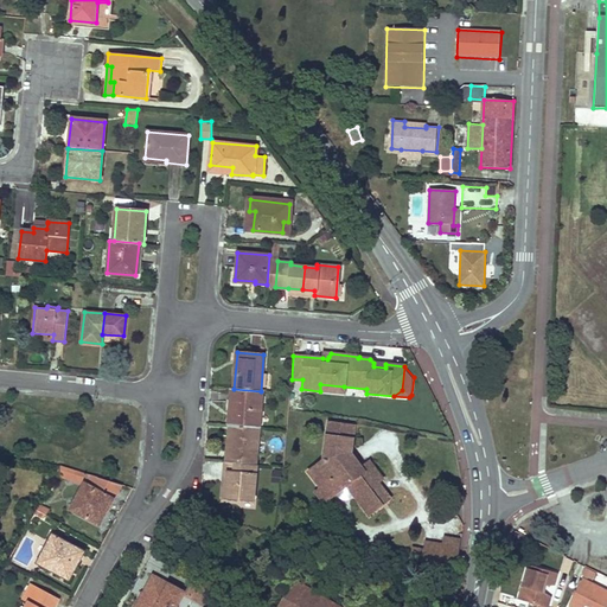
[(344,387),(320,384),(320,391),(319,394),(344,396),(344,387)]
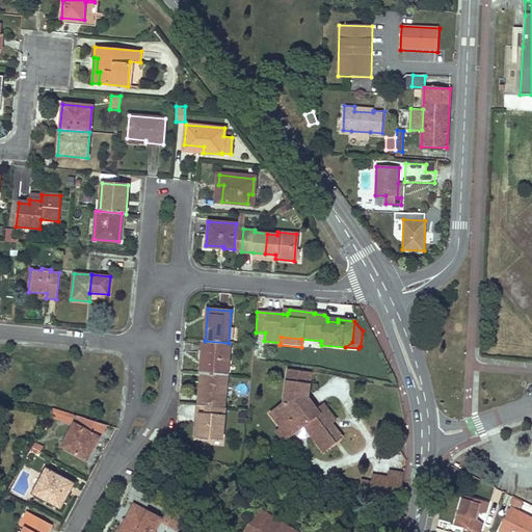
[(203,341),(200,373),(203,373),(222,375),(223,362),(229,362),(231,343),(229,343),(205,341),(203,341)]
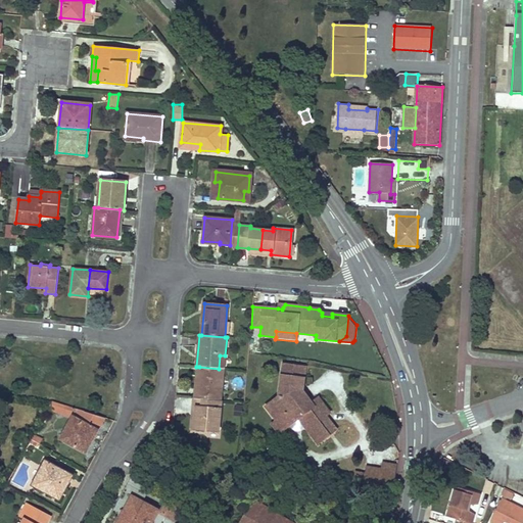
[(279,396),(266,407),(277,421),(284,430),(300,416),(305,422),(302,424),(316,441),(326,433),(329,436),(336,430),(329,421),(327,422),(324,418),(329,414),(318,398),(312,403),(302,391),(304,368),(283,365),(279,396)]
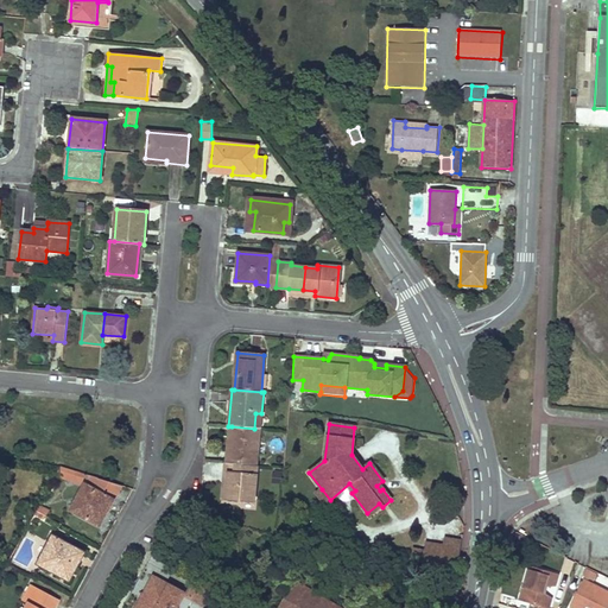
[(232,426),(228,463),(255,466),(259,429),(254,429),(232,426)]
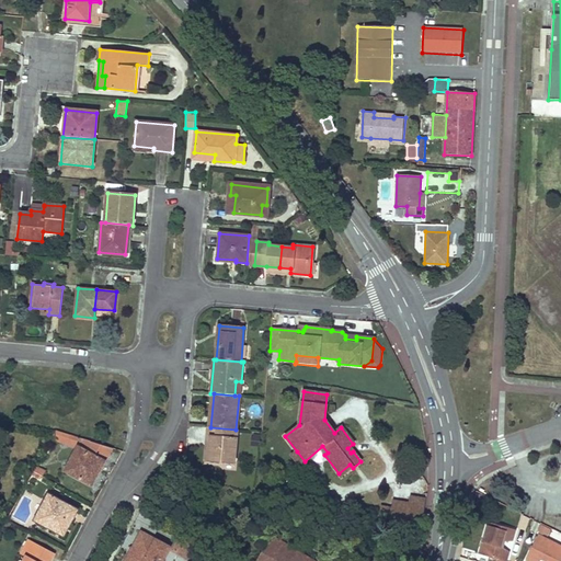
[(207,427),(206,436),(210,437),(208,460),(233,462),(237,430),(236,430),(210,427),(207,427)]
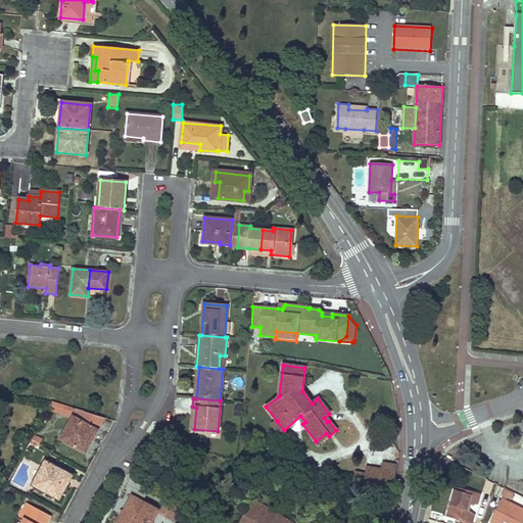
[(70,421),(60,438),(83,450),(90,437),(93,438),(104,418),(52,400),(48,408),(70,421)]
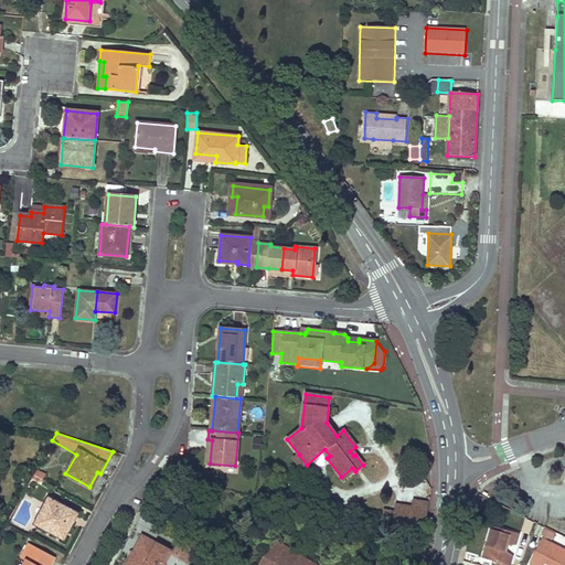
[(295,459),(302,468),(307,465),(299,455),(295,459)]
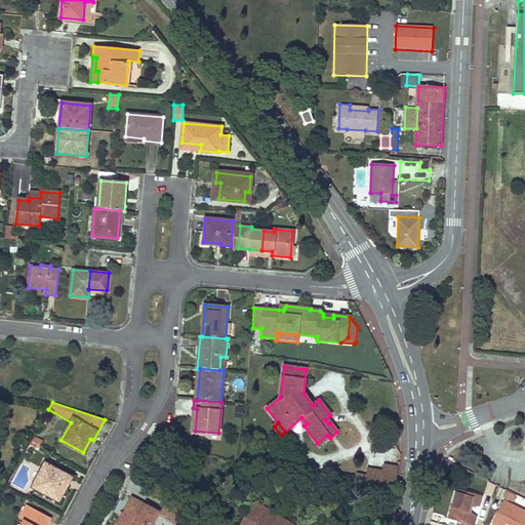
[(317,443),(319,446),(330,438),(327,435),(317,443)]
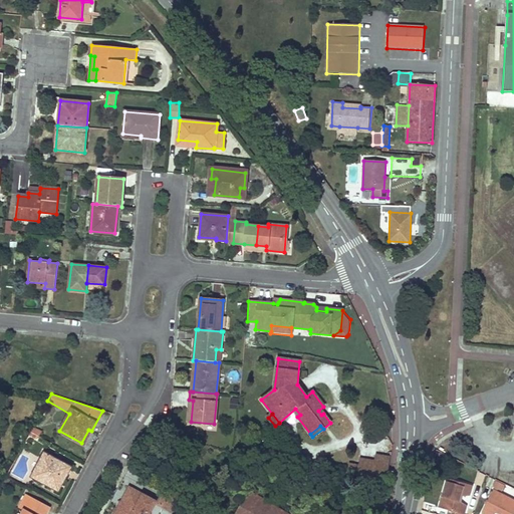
[(32,428),(30,432),(38,437),(40,433),(32,428)]
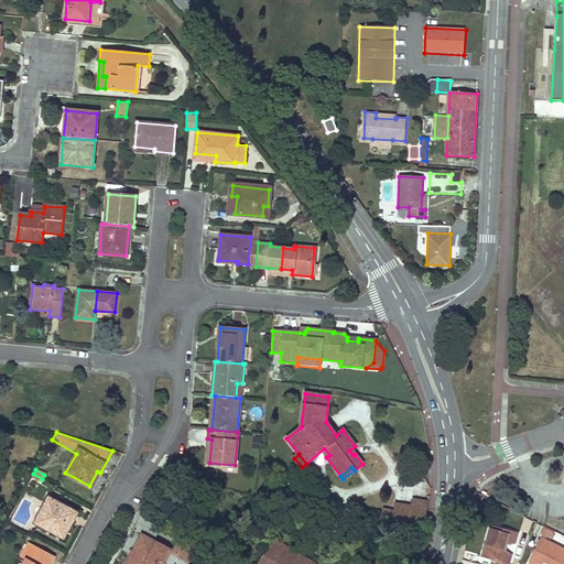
[(97,472),(89,486),(91,488),(100,473),(97,472)]
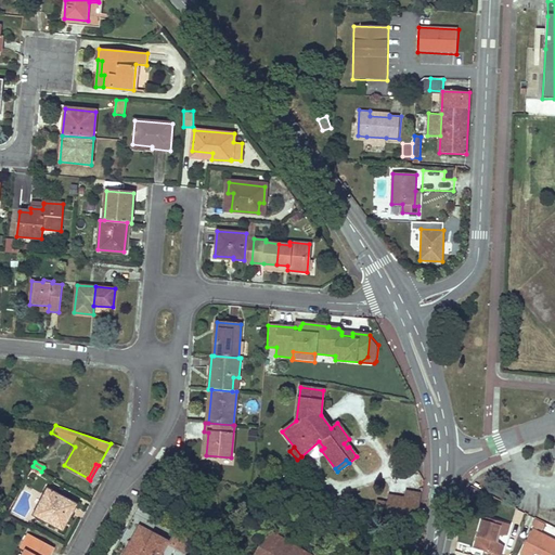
[(49,489),(34,515),(63,530),(69,519),(65,517),(74,502),(49,489)]
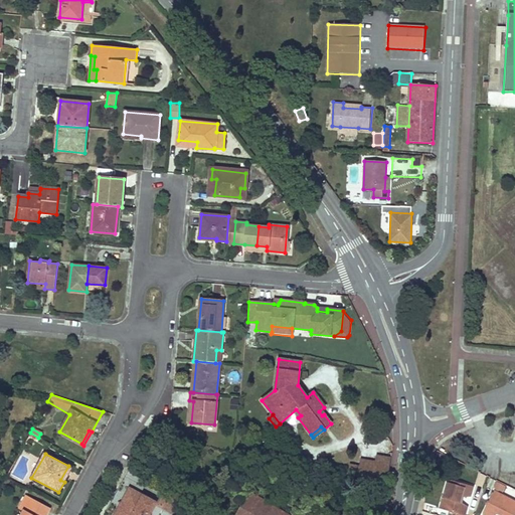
[(352,470),(351,475),(387,481),(390,459),(377,458),(376,463),(361,461),(360,467),(354,466),(353,471),(352,470)]
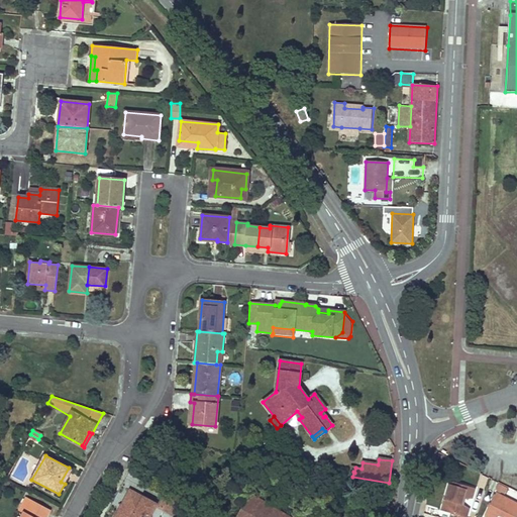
[(61,482),(65,484),(72,470),(69,468),(61,482)]
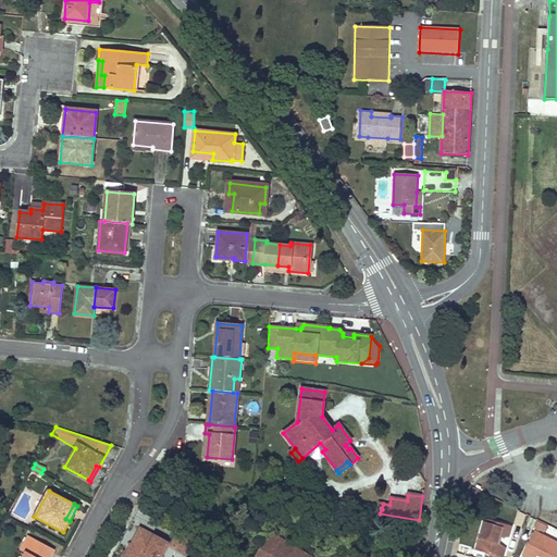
[(500,556),(497,556),(500,545),(497,542),(498,537),(508,537),(512,524),(485,518),(475,551),(487,554),(485,556),(500,556)]
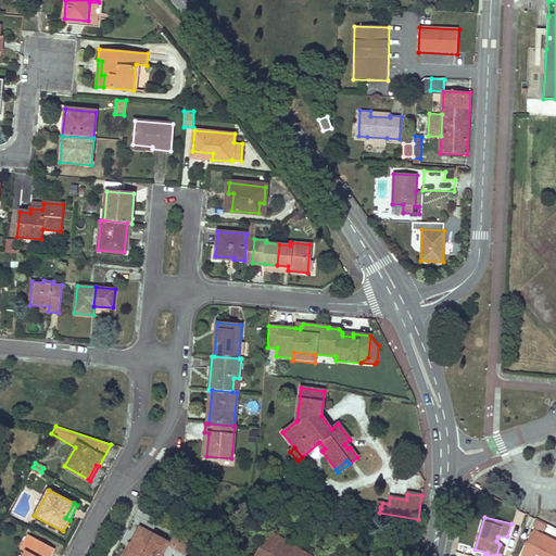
[(544,530),(546,521),(535,519),(533,527),(544,530)]
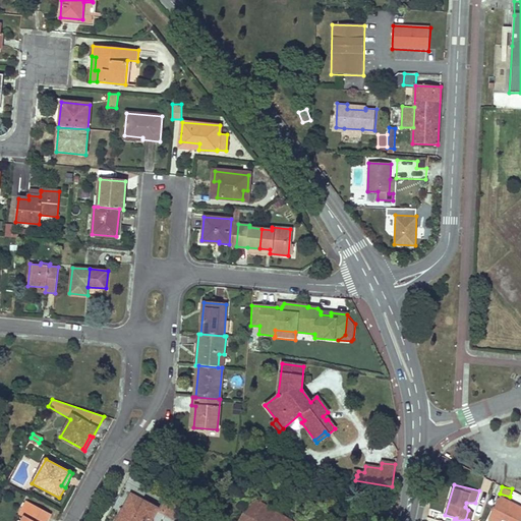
[(116,520),(131,495),(128,493),(112,520),(116,520)]
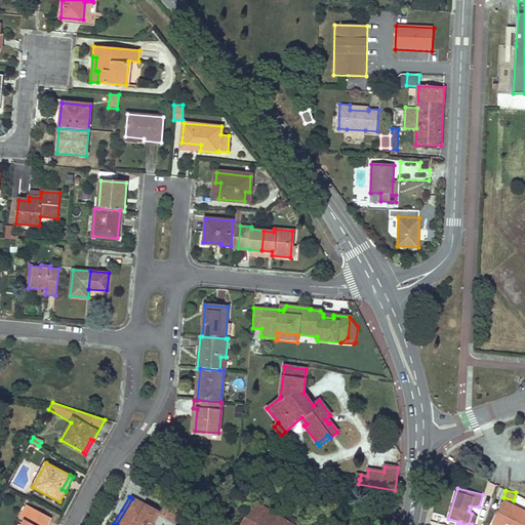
[(132,498),(117,524),(152,524),(159,513),(132,498)]
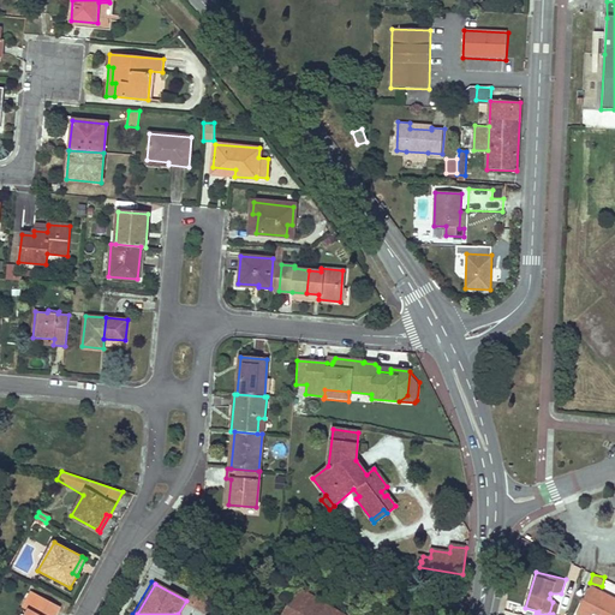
[(614,614),(614,598),(587,585),(574,611),(579,614),(591,614),(596,610),(599,613),(598,614),(614,614)]
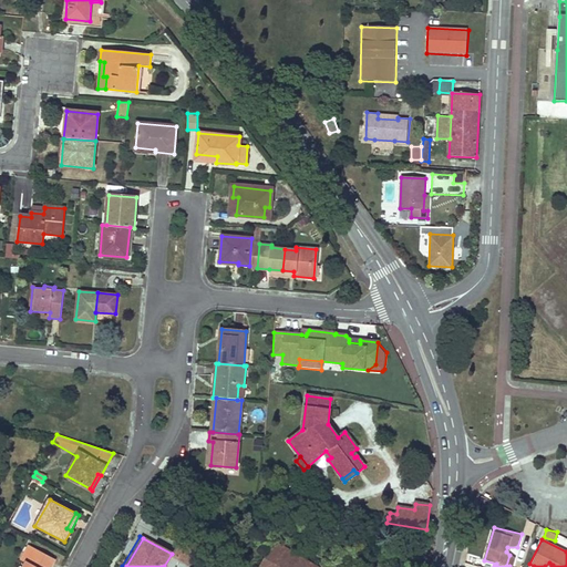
[(312,566),(272,544),(259,566),(312,566)]
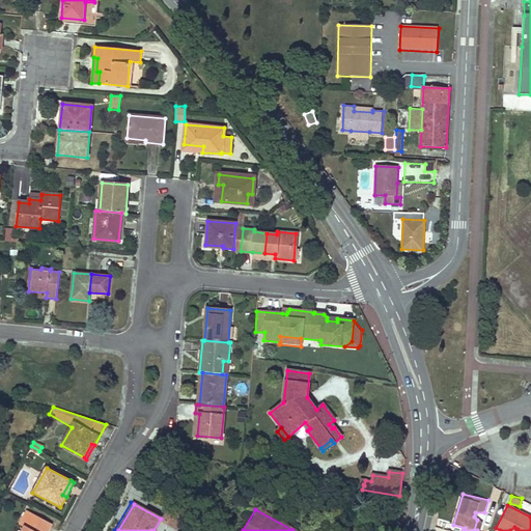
[(28,527),(25,530),(46,530),(50,525),(25,511),(19,522),(28,527)]
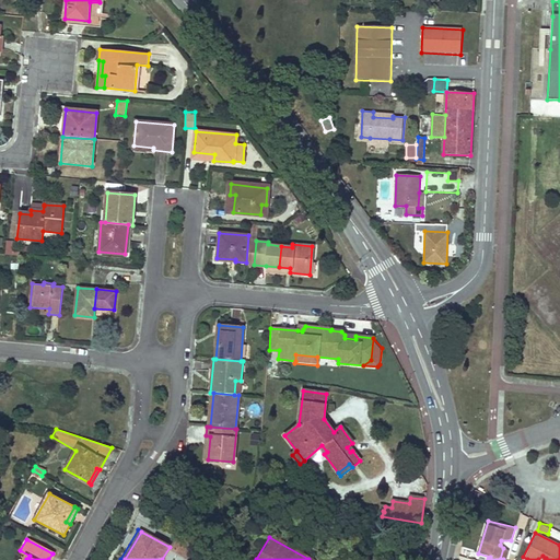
[(177,543),(178,556),(190,555),(189,543),(177,543)]
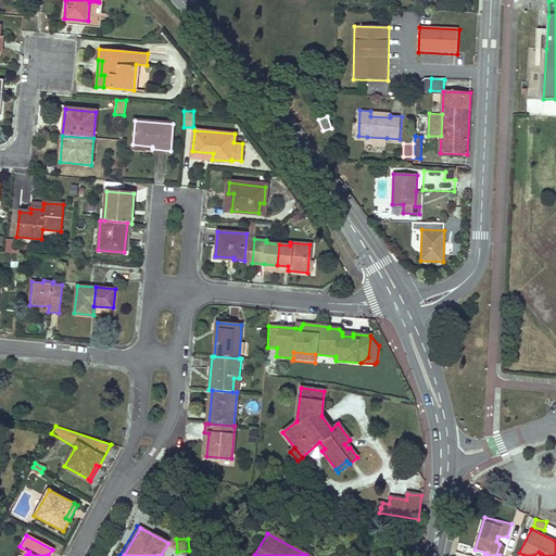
[(469,553),(470,544),(460,543),(458,551),(469,553)]
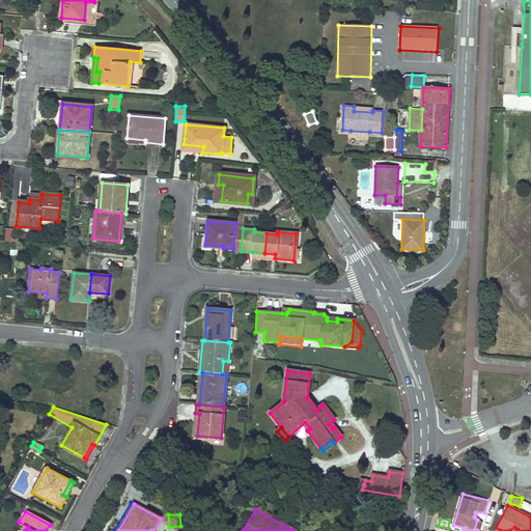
All buildings are outlined.
